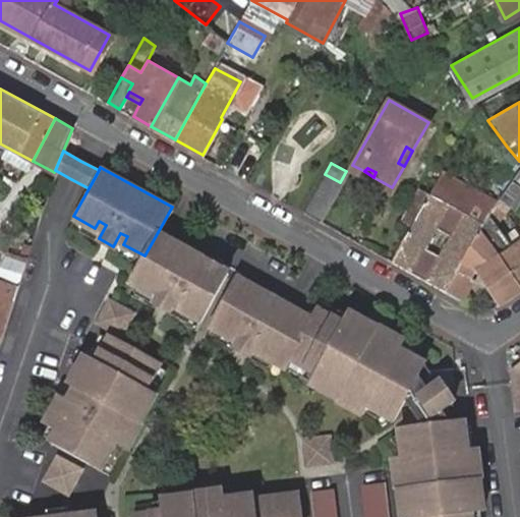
[(445,290),(480,228),(483,223),(493,207),(496,200),(442,170),(429,191),(412,223),(391,260),(445,290)]
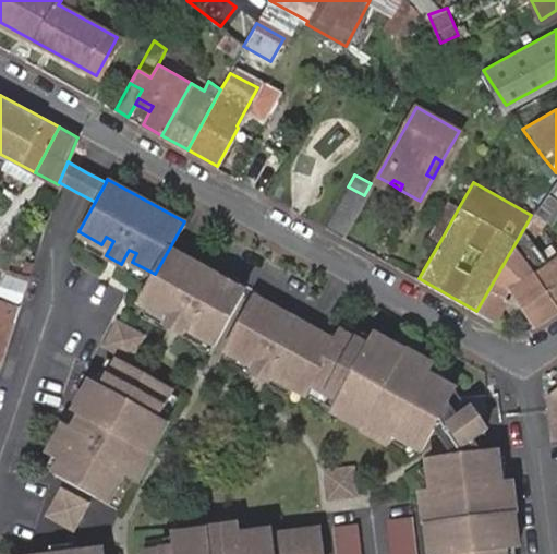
[(348,187),(326,226),(342,235),(364,195),(348,187)]
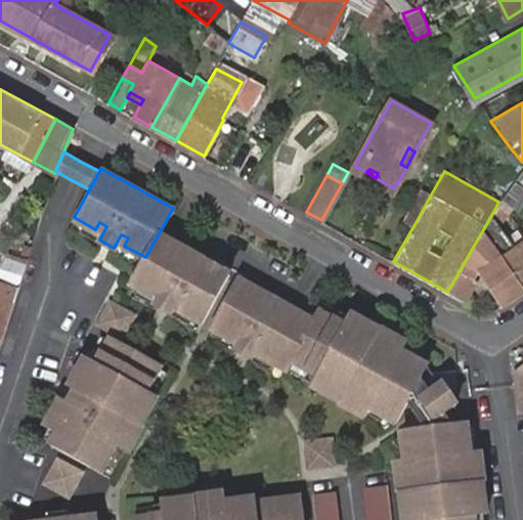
[(515,209),(522,199),(522,186),(514,179),(499,196),(515,209)]
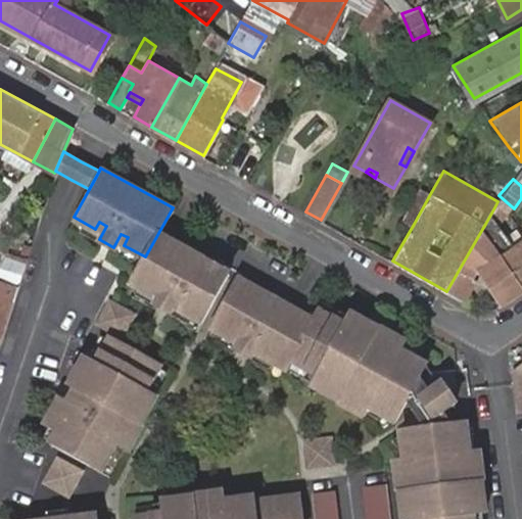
[(431,192),(423,188),(406,220),(414,224),(431,192)]
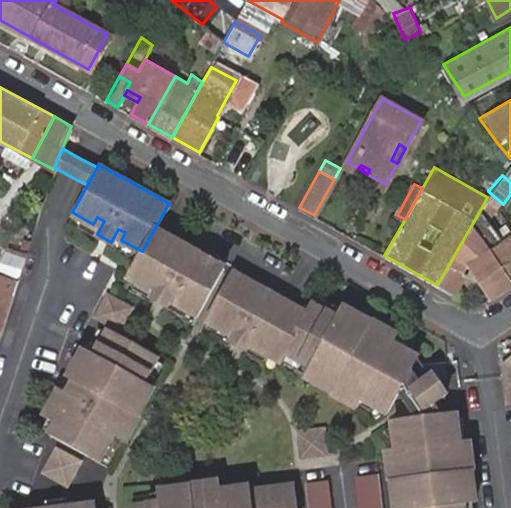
[(487,197),(484,203),(495,210),(502,218),(487,197)]
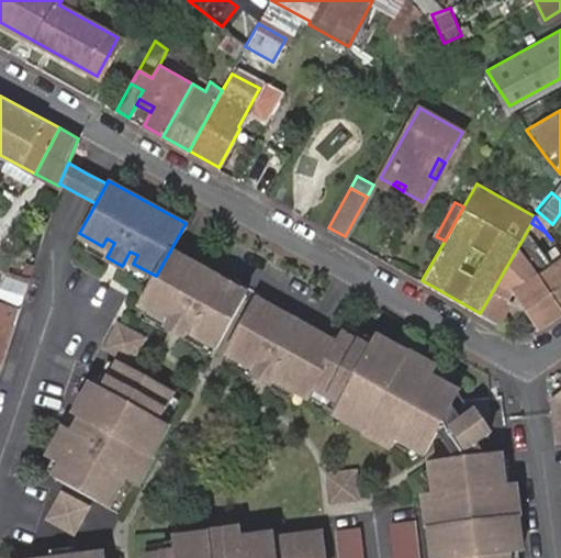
[(518,246),(560,309),(560,258),(551,265),(539,248),(551,240),(543,231),(531,223),(522,241),(518,246)]
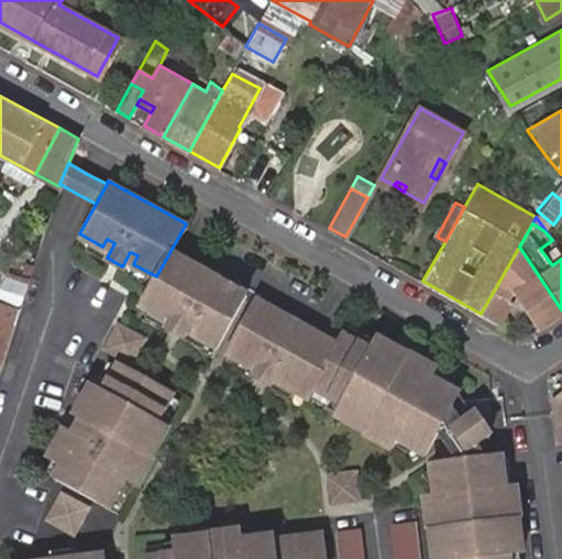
[(481,314),(495,321),(513,288),(519,289),(542,324),(561,309),(519,247),(481,314)]
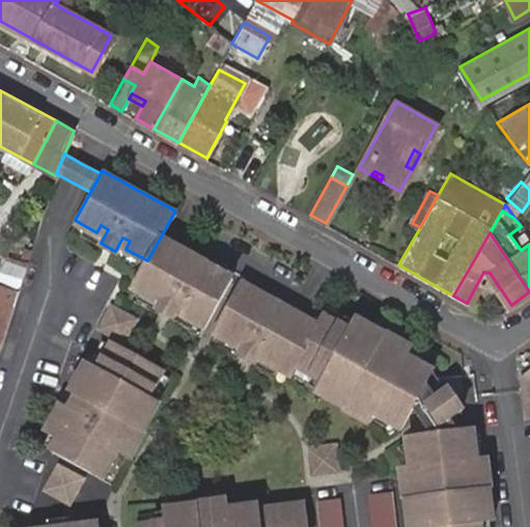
[(147,260),(133,285),(152,297),(157,289),(165,294),(157,307),(172,315),(179,302),(188,307),(184,314),(203,325),(231,275),(161,237),(147,260)]
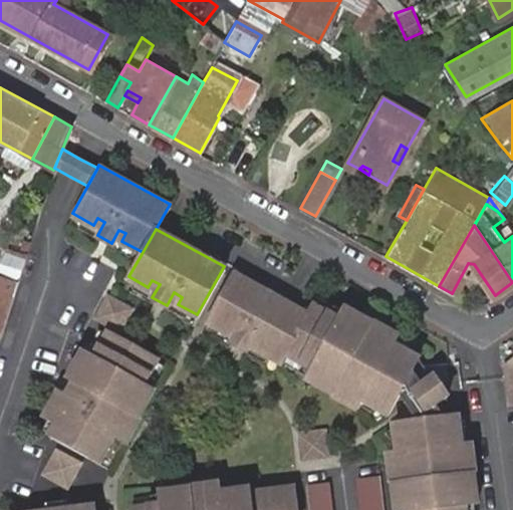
[(0,315),(21,255),(5,250),(0,258),(0,315)]
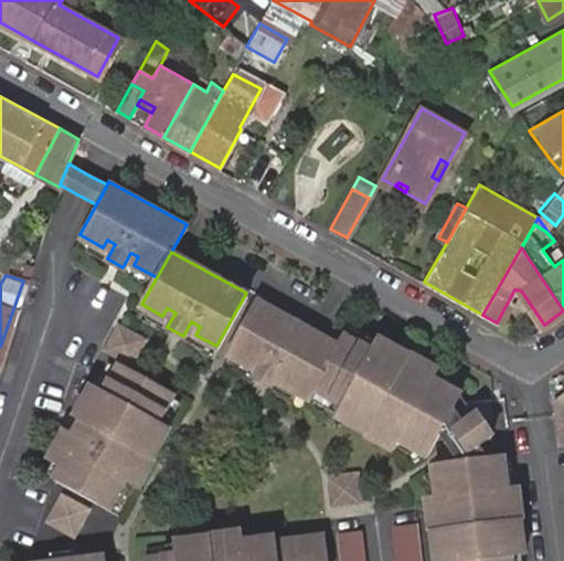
[(332,341),(256,298),(226,351),(249,364),(254,357),(262,361),(254,374),(269,383),(277,370),(286,374),(282,382),(304,394),(308,387),(332,341)]
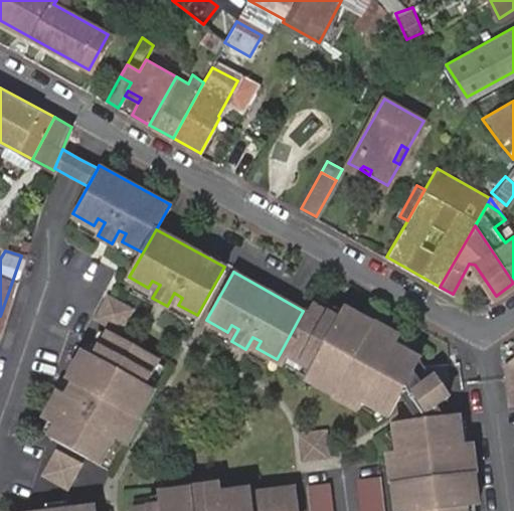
[(128,305),(106,293),(94,315),(116,327),(128,305)]
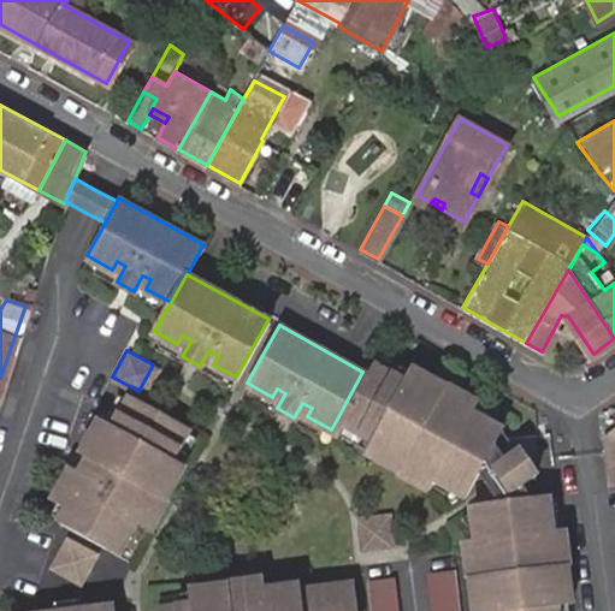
[(362,372),(336,421),(366,438),(359,450),(421,485),(426,476),(457,494),(474,466),(495,429),(463,413),(469,401),(407,366),(401,377),(370,360),(362,372)]
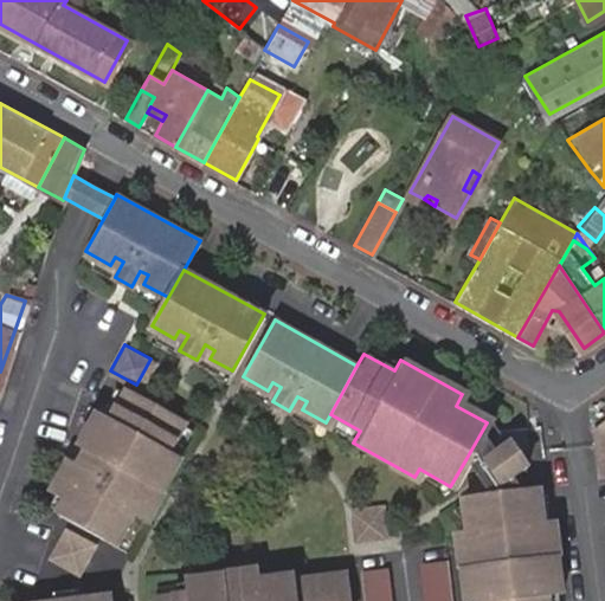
[(62,512),(120,544),(136,514),(148,521),(182,459),(171,452),(187,421),(129,389),(113,420),(100,413),(83,445),(90,448),(81,465),(73,461),(56,492),(69,499),(62,512)]
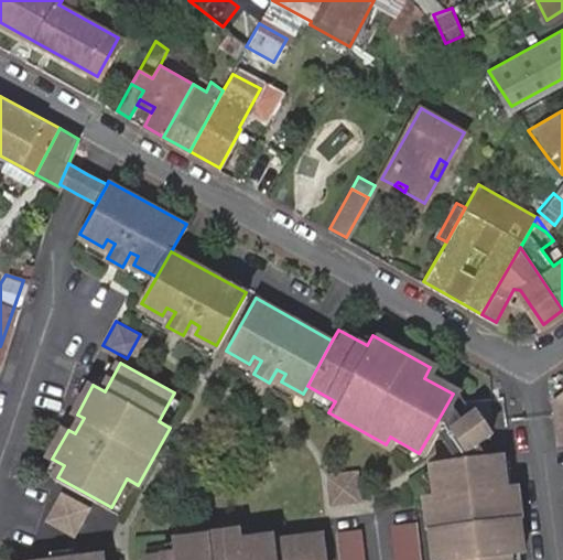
[(562,443),(562,388),(551,397),(555,445),(562,443)]
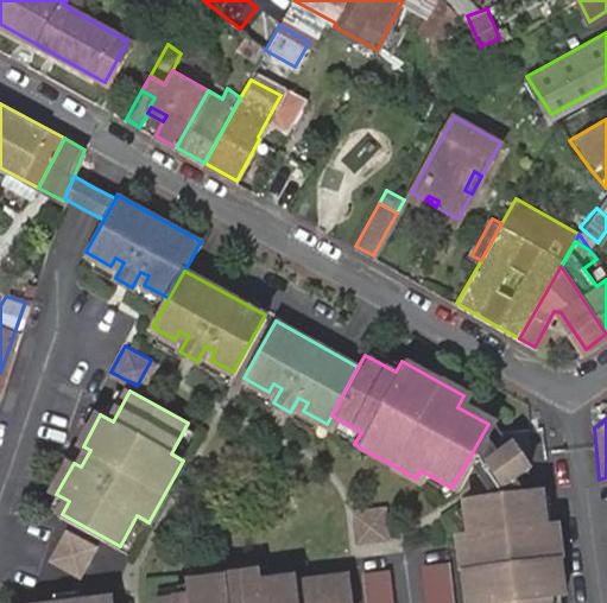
[(488,424),(468,459),(482,478),(494,494),(538,488),(523,467),(525,465),(517,455),(506,442),(498,449),(491,440),(498,436),(488,424)]
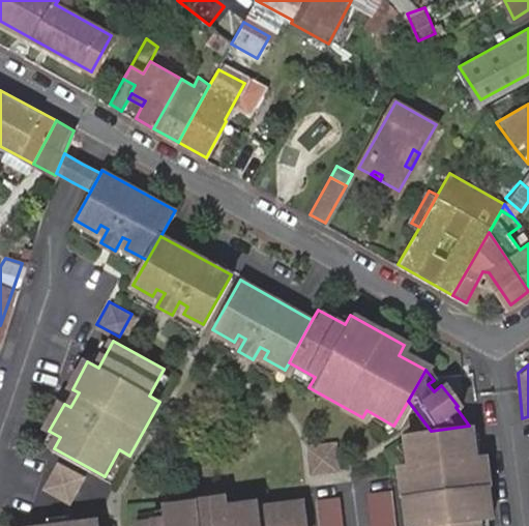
[(431,431),(402,434),(405,464),(398,466),(405,525),(412,525),(417,525),(478,525),(477,518),(490,516),(481,454),(473,456),(469,426),(431,431)]
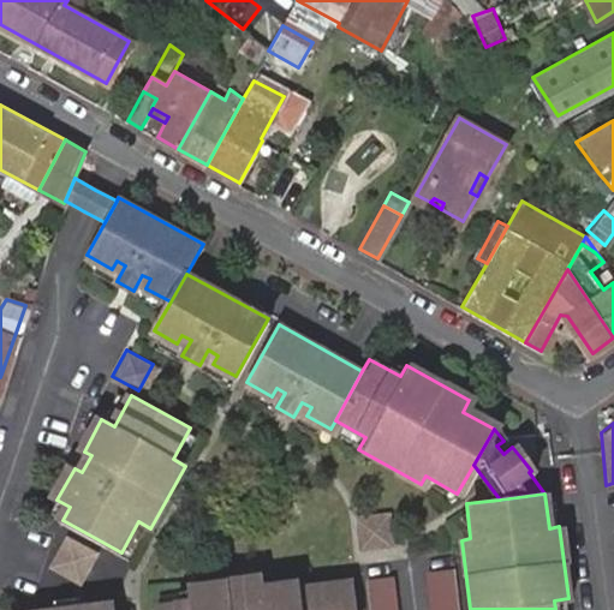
[(388,513),(358,516),(363,546),(392,543),(388,513)]
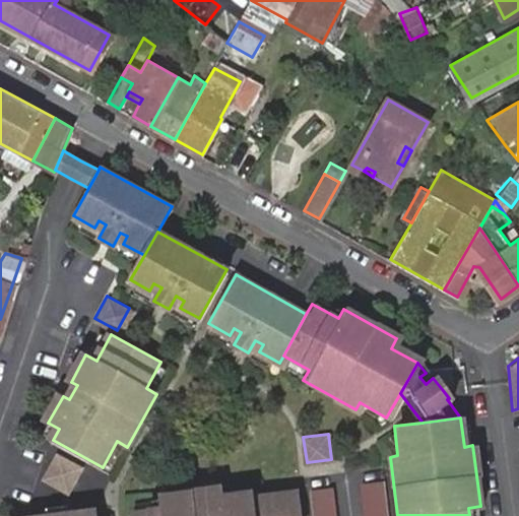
[(81,467),(59,454),(46,477),(68,490),(81,467)]
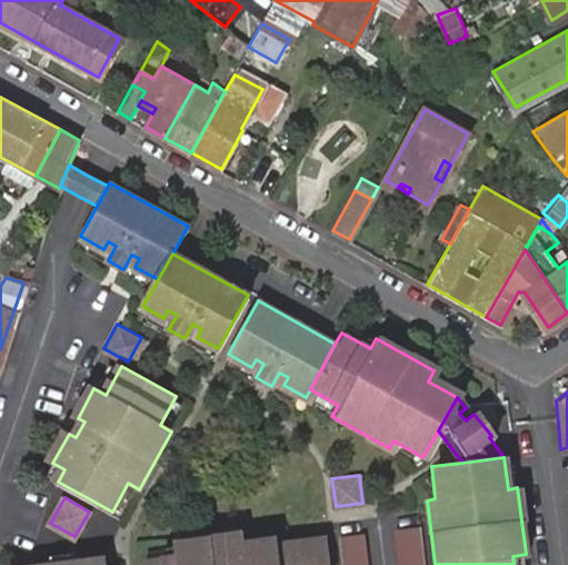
[(425,564),(420,526),(396,529),(400,564),(425,564)]
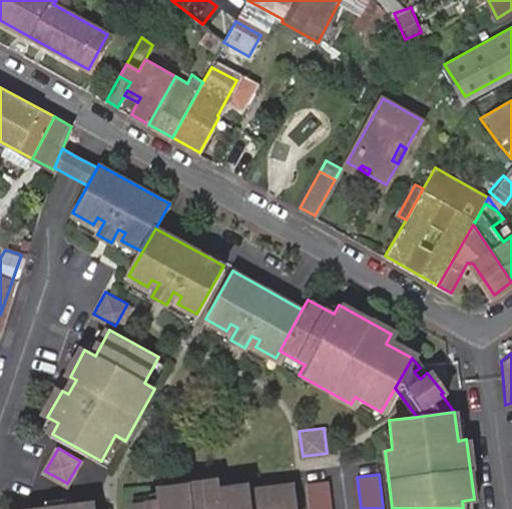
[(332,508),(329,481),(307,483),(310,508),(332,508)]
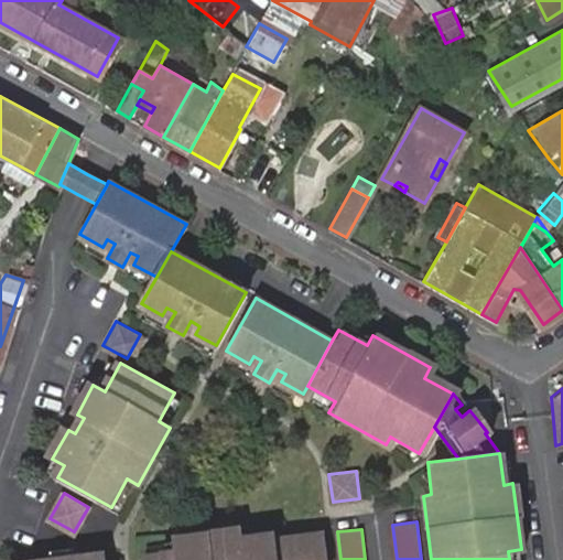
[(145,557),(145,559),(327,559),(324,532),(275,539),(274,535),(242,539),(241,530),(176,539),(177,552),(145,557)]
